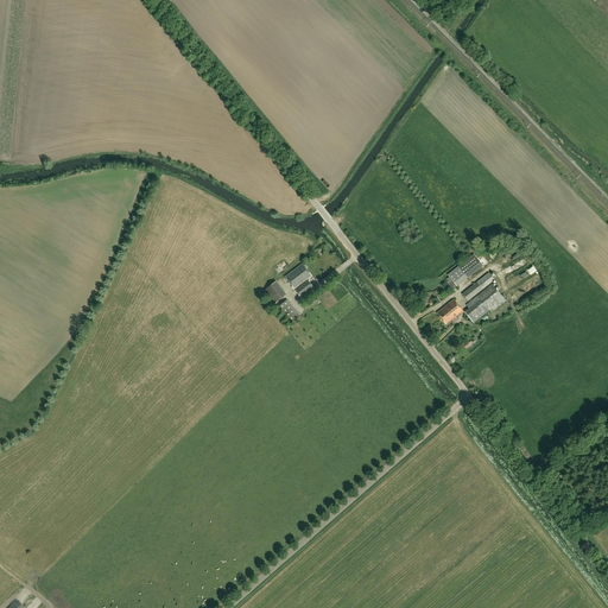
[(330,267),(335,264),(327,251),(322,254),(330,267)]
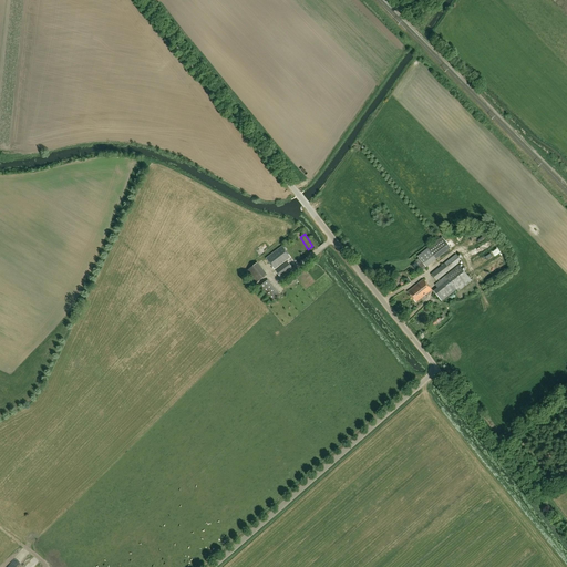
[(442,237),(418,257),(425,267),(450,248),(442,237)]
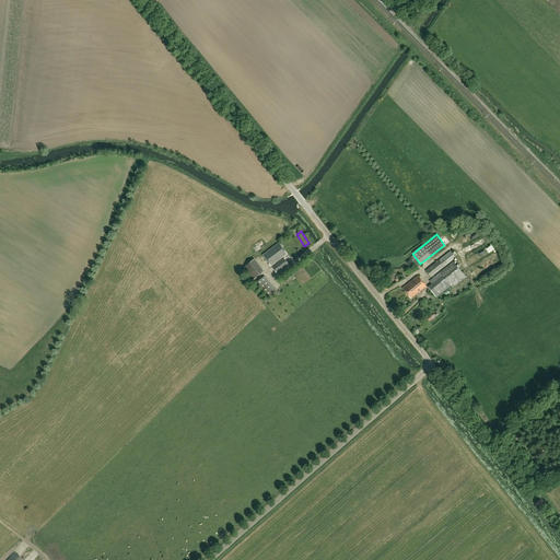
[(483,241),(481,235),(475,240),(478,245),(483,241)]
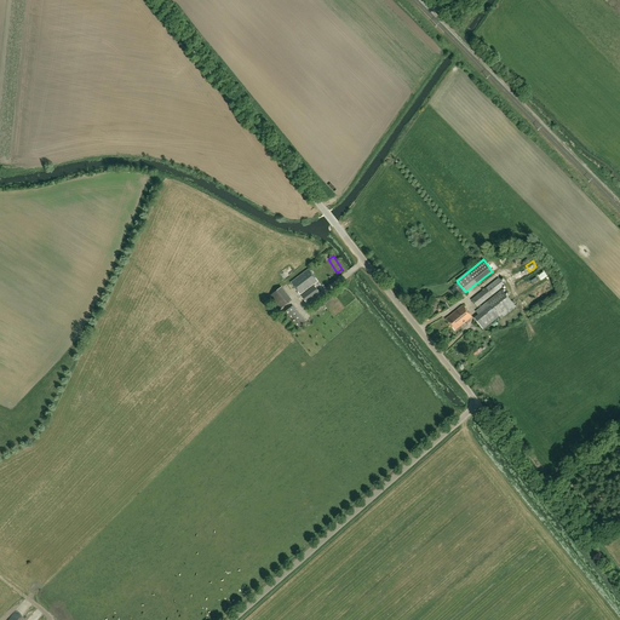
[(317,281),(309,270),(287,286),(291,290),(294,287),(300,294),(311,286),(313,288),(302,297),(306,302),(319,292),(313,285),(317,281)]
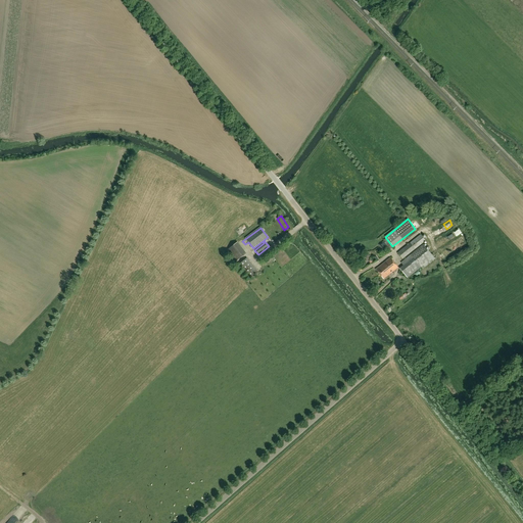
[(420,235),(397,252),(402,258),(425,241),(420,235)]
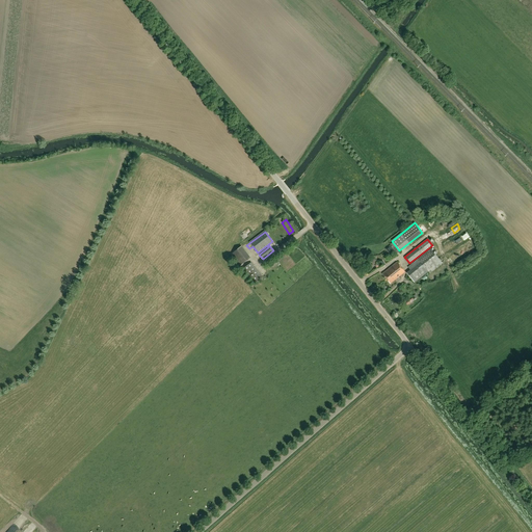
[(453,249),(455,254),(469,245),(467,242),(453,249)]
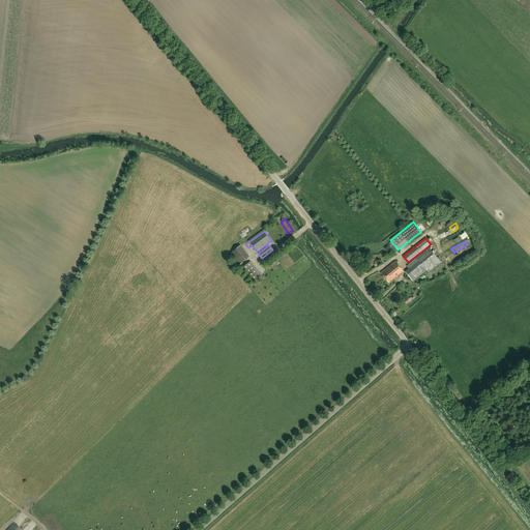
[(231,253),(240,264),(249,257),(240,245),(231,253)]
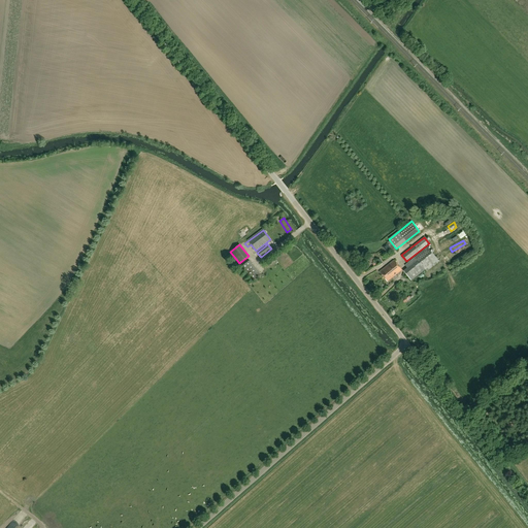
[(410,279),(424,269),(426,271),(438,261),(427,248),(407,263),(404,265),(407,268),(403,271),(410,279)]
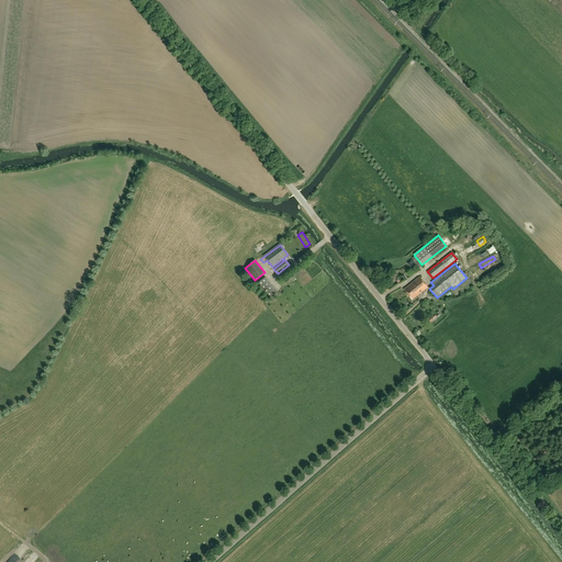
[(419,277),(404,289),(412,300),(427,288),(419,277)]
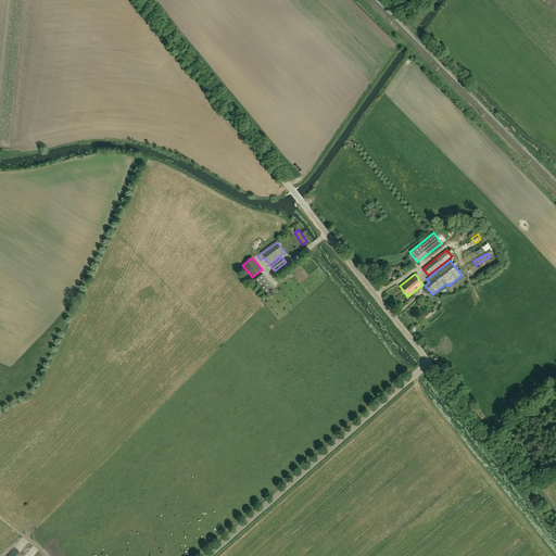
[(266,295),(274,289),(263,275),(254,281),(266,295)]
